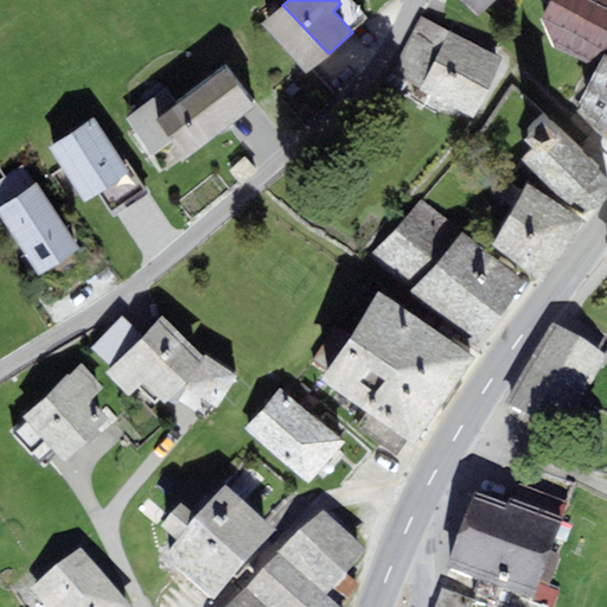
[(460,0),(480,19),(498,0),(460,0)]
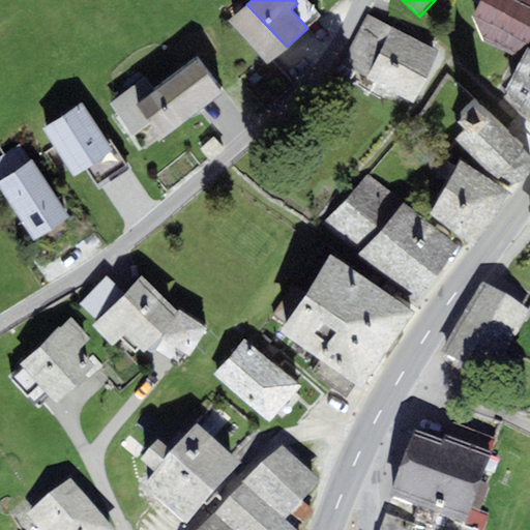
[(529,0),(479,0),(478,5),(471,19),(482,43),(521,60),(527,47),(529,39),(529,0)]
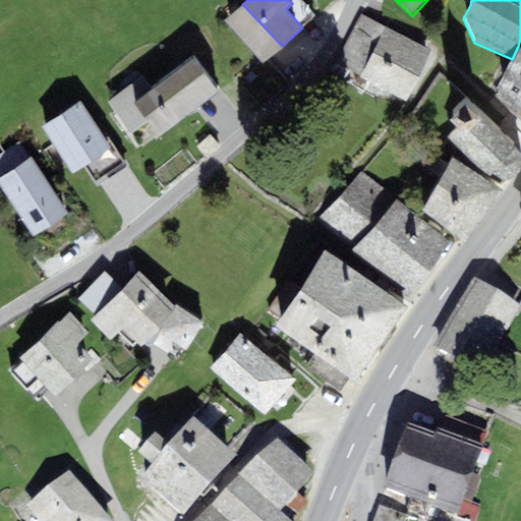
[(242,4),(225,20),(264,62),(282,46),(242,4)]
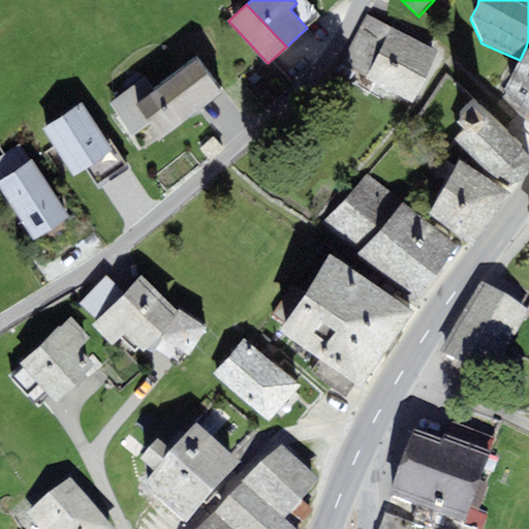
[(414,100),(437,51),(392,30),(369,79),(414,100)]
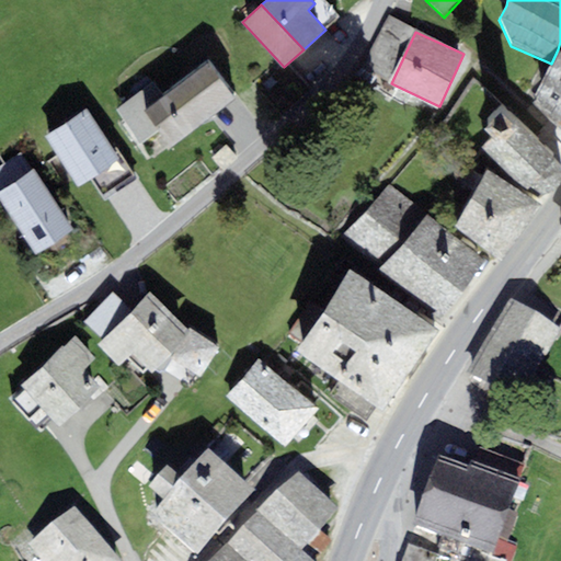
[(560,50),(558,49),(551,64),(534,94),(538,98),(527,114),(559,139),(560,134),(560,50)]
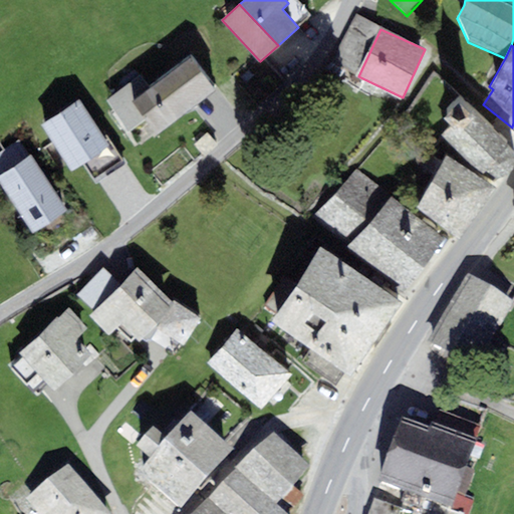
[(150,87),(132,101),(146,119),(158,136),(218,89),(192,55),(150,87)]
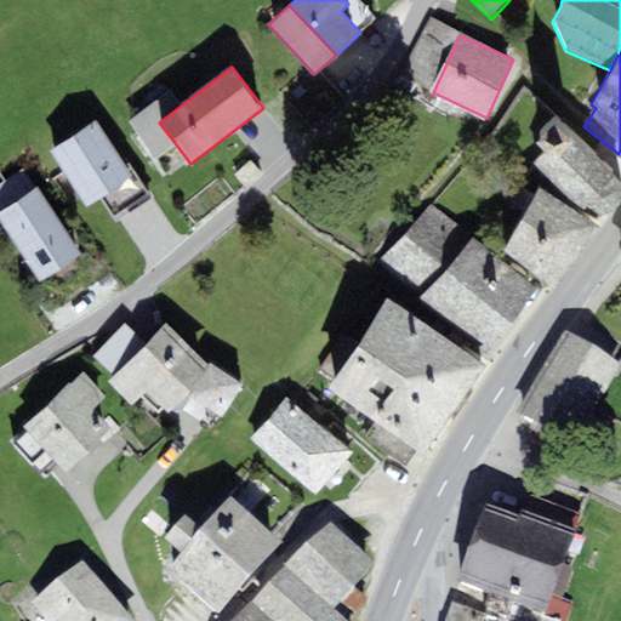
[(170,91),(130,123),(158,159),(176,144),(159,123),(181,106),(170,91)]
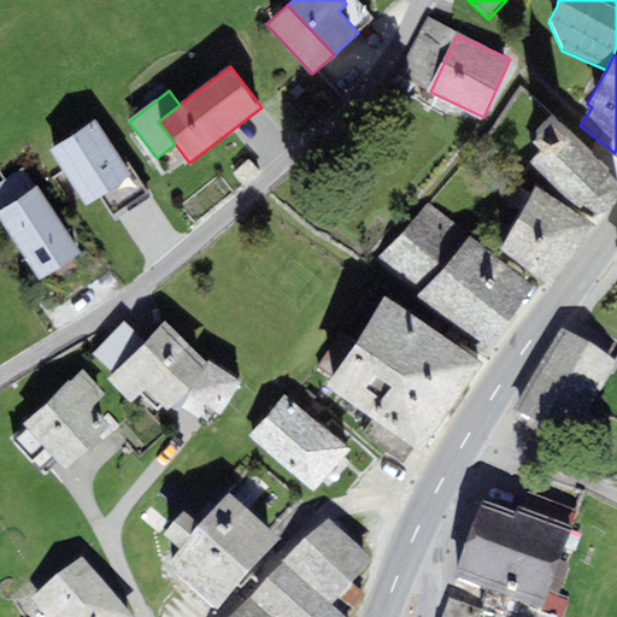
[(129,172),(95,118),(48,148),(84,206),(100,197),(131,176),(129,172)]
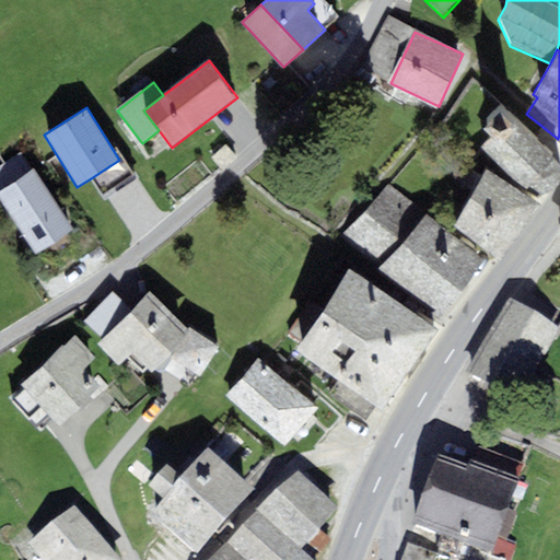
[(496,138),(486,150),(526,190),(529,186),(540,195),(547,195),(556,188),(559,181),(559,164),(551,155),(555,153),(504,107),(485,129),(496,138)]
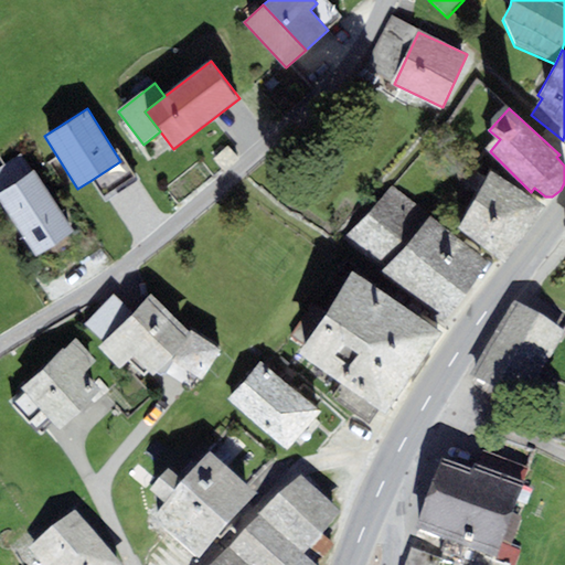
[(0,191),(32,171),(22,155),(0,168),(0,191)]
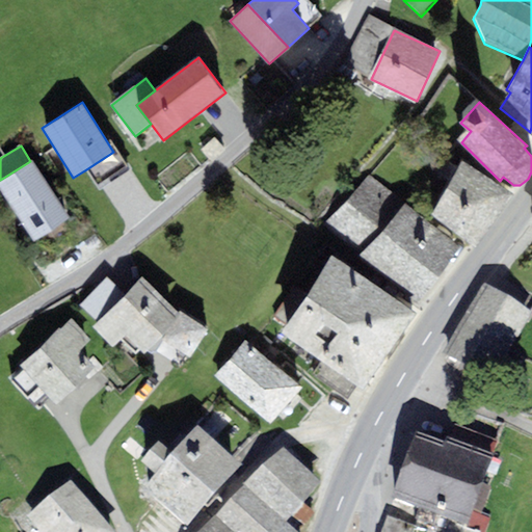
[(114,147),(111,149),(113,152),(86,169),(100,190),(131,170),(129,167),(114,147)]
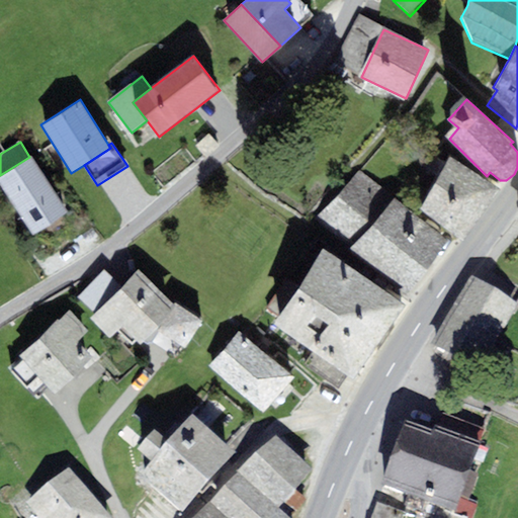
[(68,212),(31,156),(29,157),(0,175),(0,186),(32,236),(68,212)]
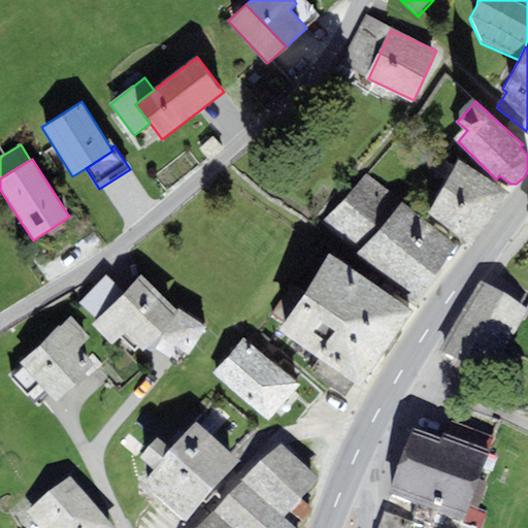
[(472,245),(510,194),(459,159),(428,213),(472,245)]
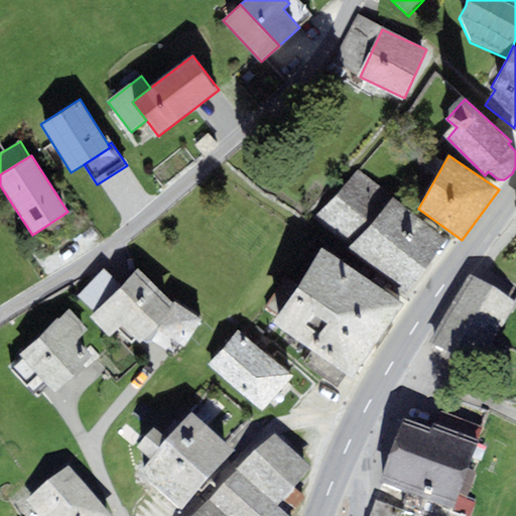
[(353,244),(393,198),(357,168),(317,214),(313,219),(333,235),(336,233),(353,244)]
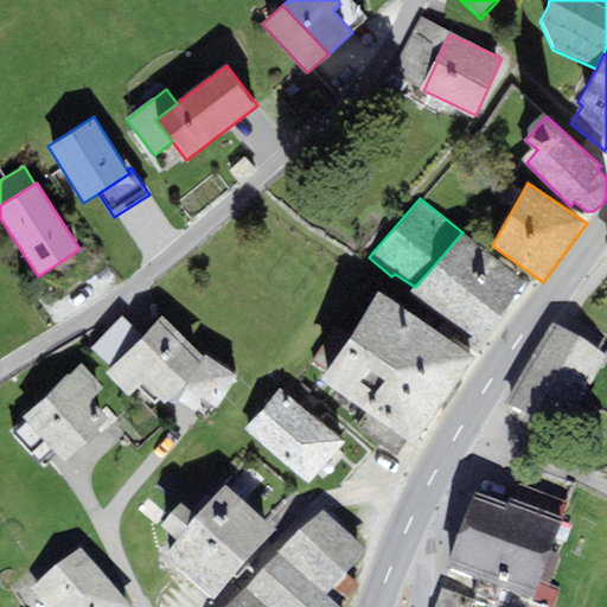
[(480,345),(526,282),(462,232),(415,287),(410,293),(480,345)]
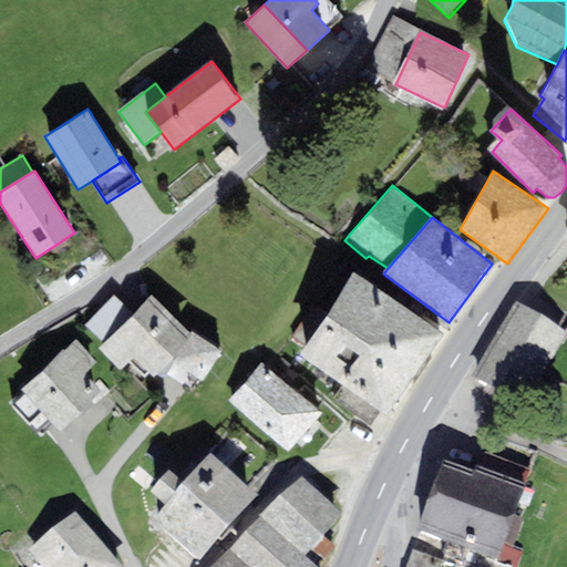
[(388,416),(445,334),(354,272),(326,313),(303,347),(298,353),(388,416)]
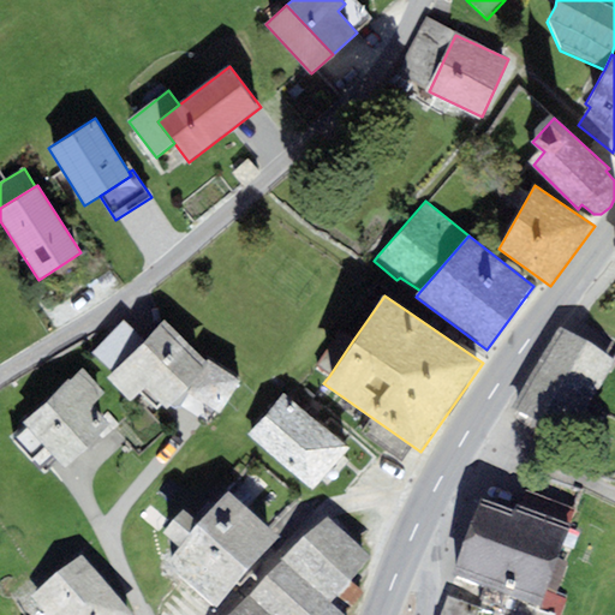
[(208,364),(165,321),(145,340),(112,374),(108,378),(131,402),(144,389),(167,411),(186,390),(221,413),(240,383),(210,362),(208,364)]
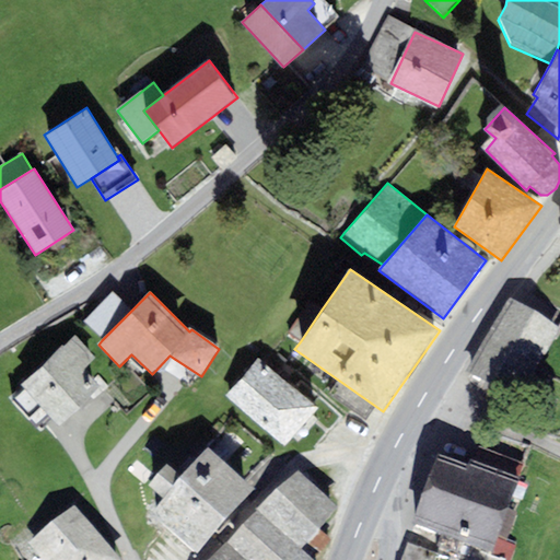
[(102,340),(132,310),(115,293),(84,323),(102,340)]
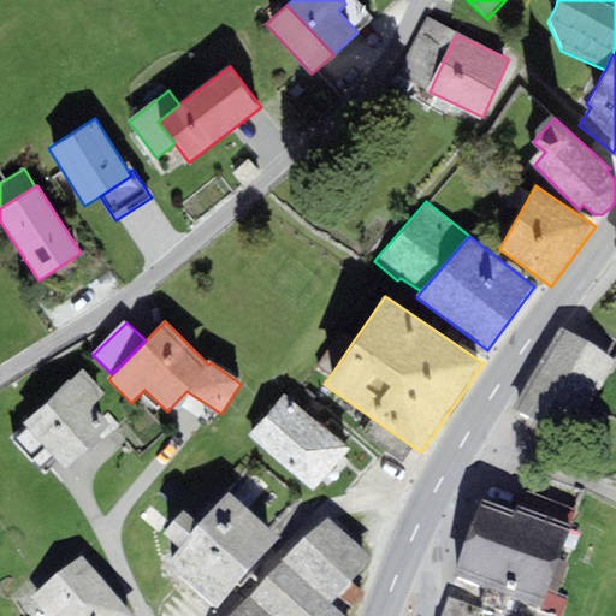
[(330,377),(354,341),(341,331),(315,367),(330,377)]
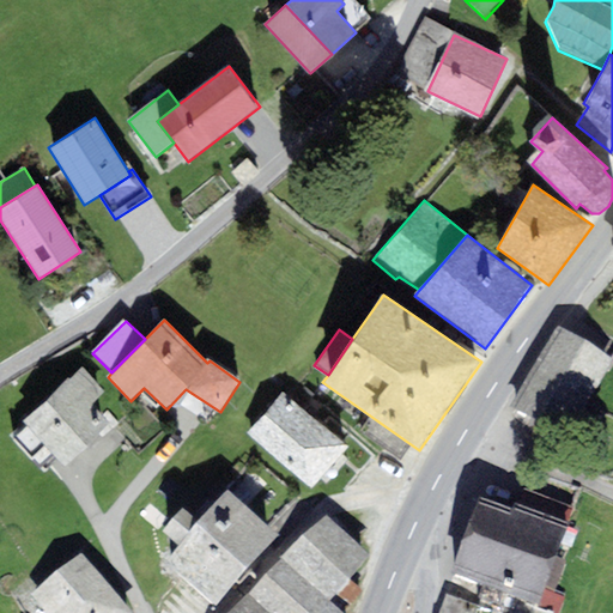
[(612,365),(558,333),(508,417),(563,449),(612,365)]
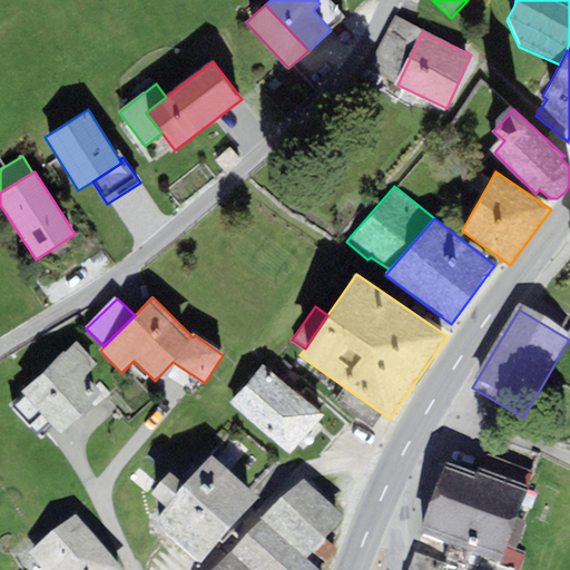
[(64,352),(22,393),(61,434),(111,393),(106,387),(101,392),(86,375),(97,364),(77,342),(65,353),(64,352)]
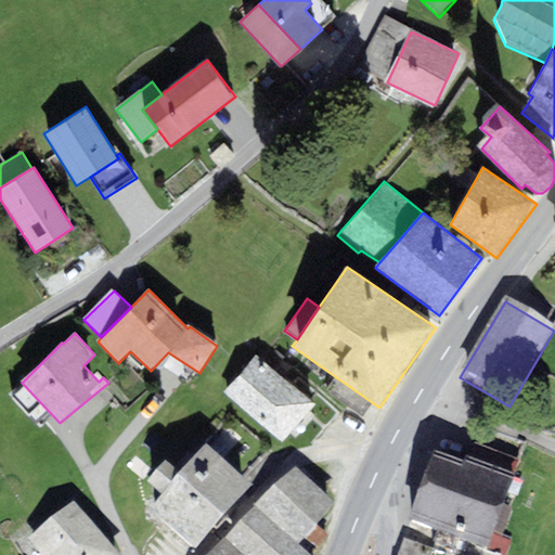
[(224,392),(250,415),(284,377),(258,355),(224,392)]
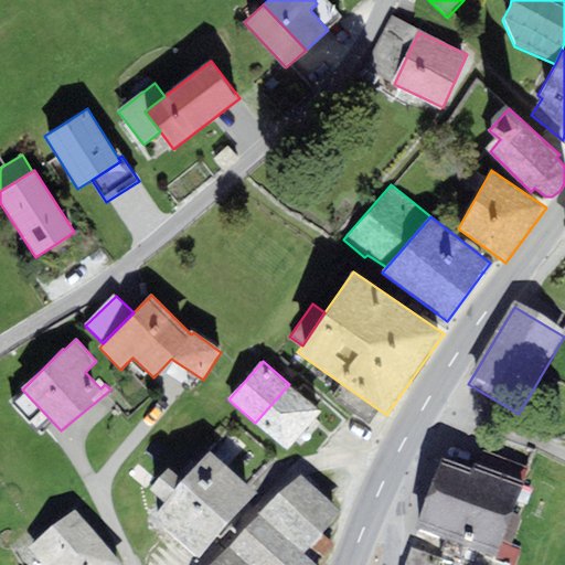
[(288,450),(321,412),(289,384),(255,423),(288,450)]
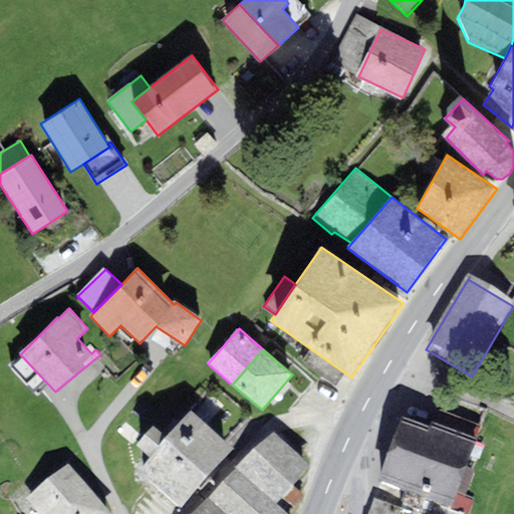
[(435,432),(475,447),(481,431),(441,415),(435,432)]
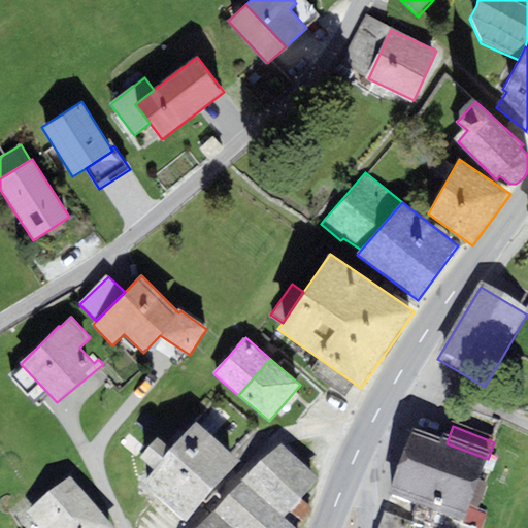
[(193,527),(240,475),(195,434),(185,447),(177,440),(163,456),(159,452),(140,471),(156,485),(143,498),(176,527),(193,527)]
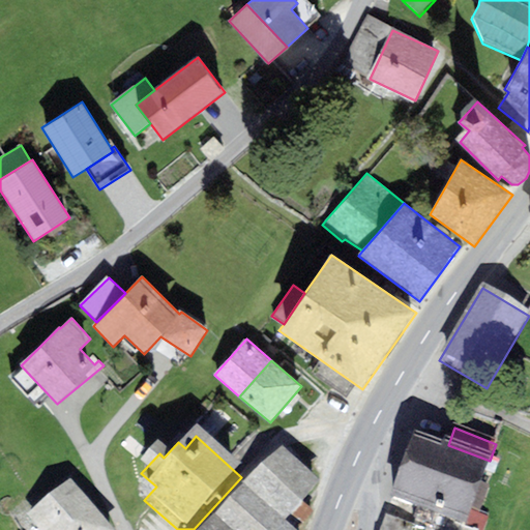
[(392,504),(418,514),(443,450),(417,440),(392,504)]
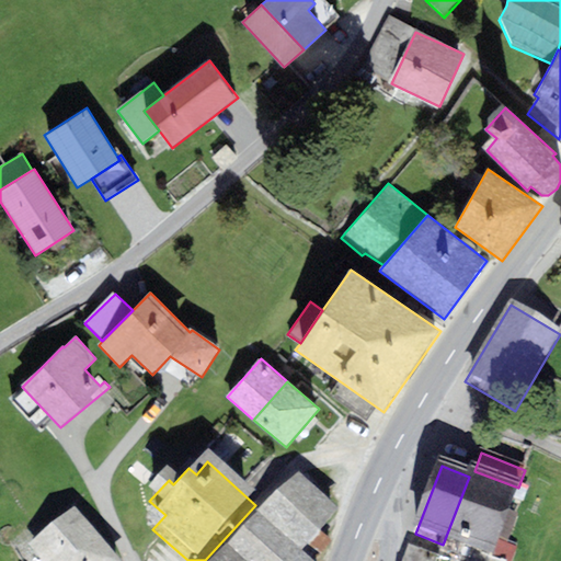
[(485,560),(493,560),(522,489),(518,488),(474,471),(471,470),(469,477),(443,545),(485,560)]
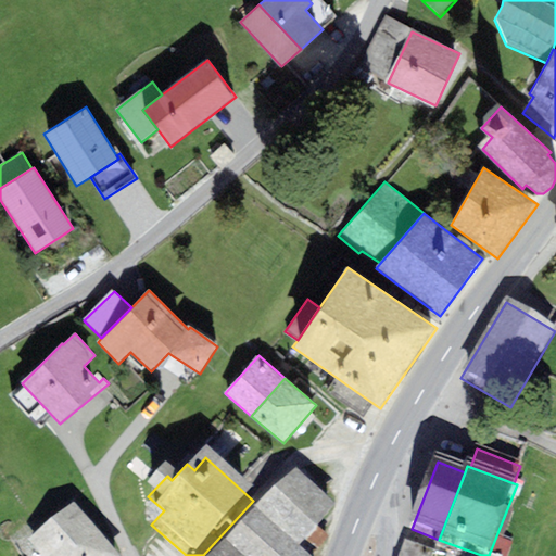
[(295,474),(256,516),(299,555),(306,546),(319,532),(338,513),(295,474)]
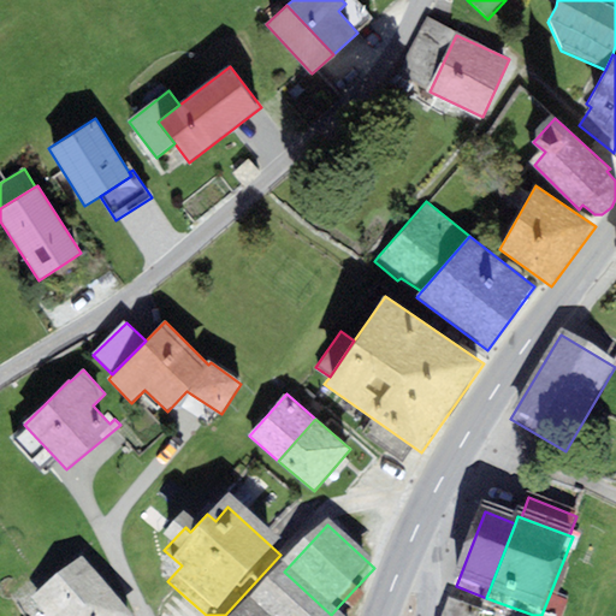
[(124,615),(82,563),(31,604),(40,615),(124,615)]
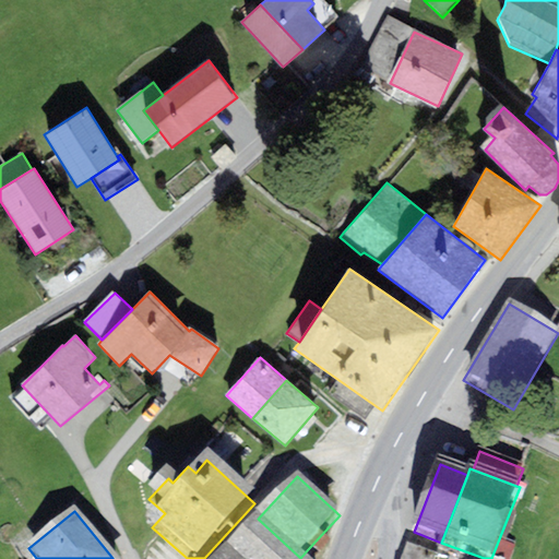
[(236,558),(301,558),(300,558),(258,519),(227,551),(236,558)]
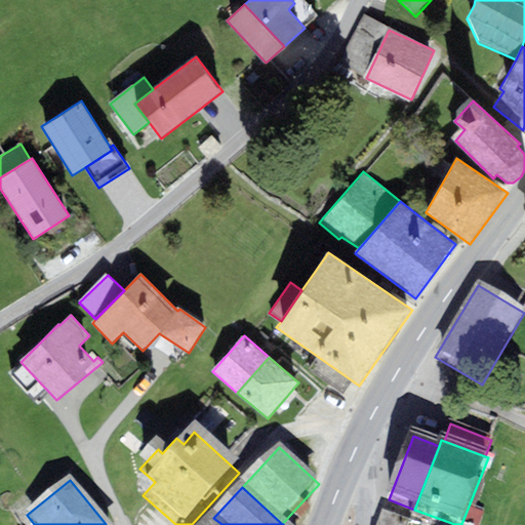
[(301,502),(289,516),(298,524),(311,511),(301,502)]
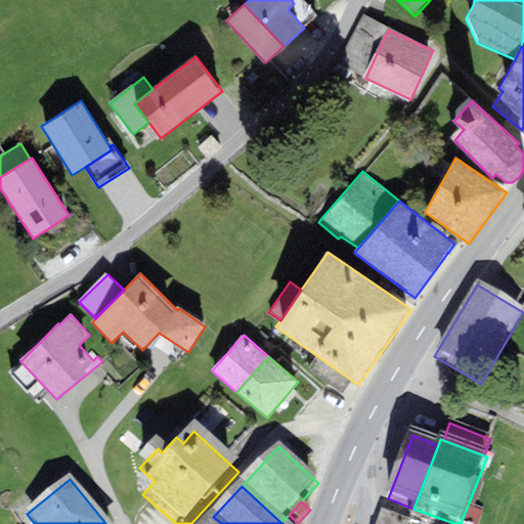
[(392,516),(382,513),(377,523),(407,523),(410,520),(393,514),(392,516)]
